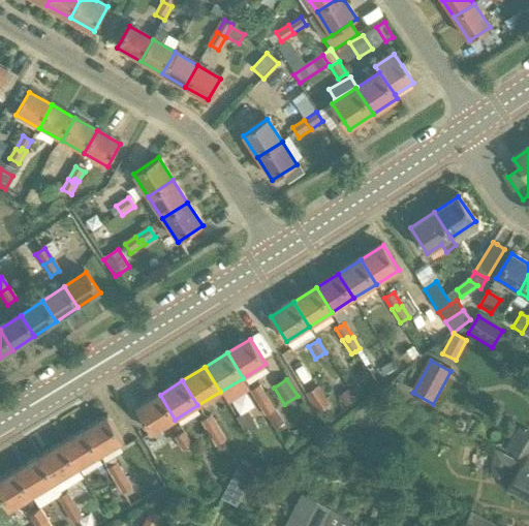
[(269,400),(260,387),(251,392),(258,403),(262,400),(265,403),(269,400)]
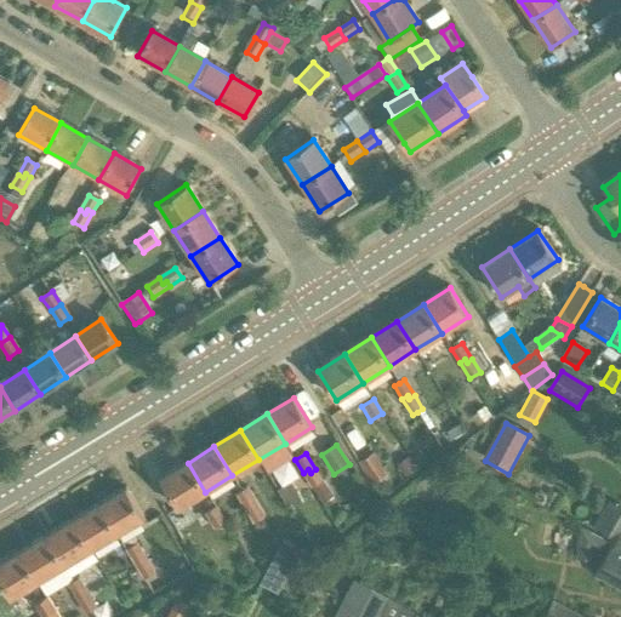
[(374,455),(371,456),(358,464),(372,486),(387,476),(374,455)]
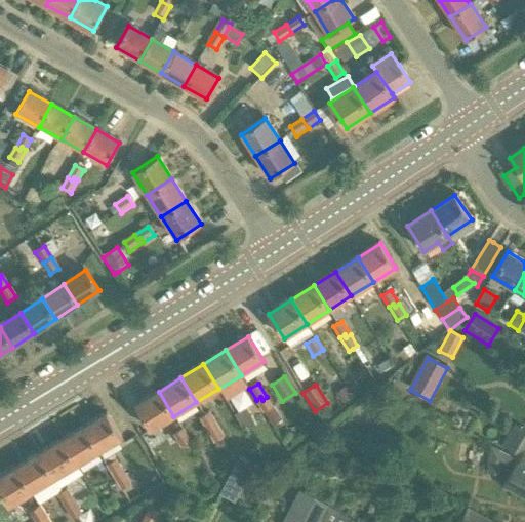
[(352,400),(346,391),(336,396),(342,405),(352,400)]
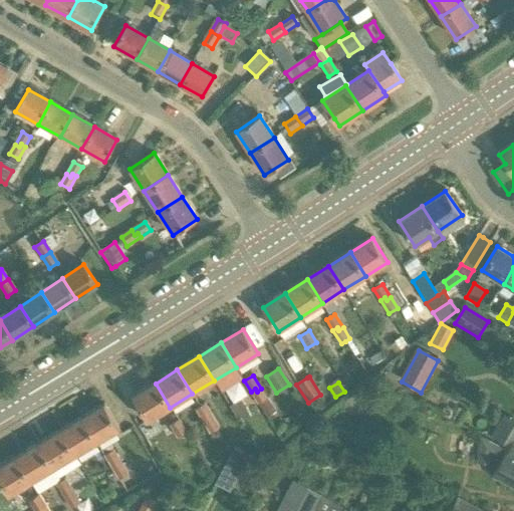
[(170,408),(156,384),(133,397),(148,422),(170,408)]
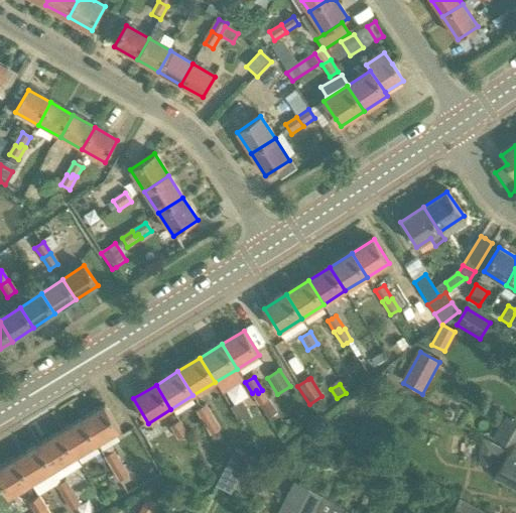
[(262,390),(258,393),(256,390),(252,393),(260,406),(269,401),(262,390)]
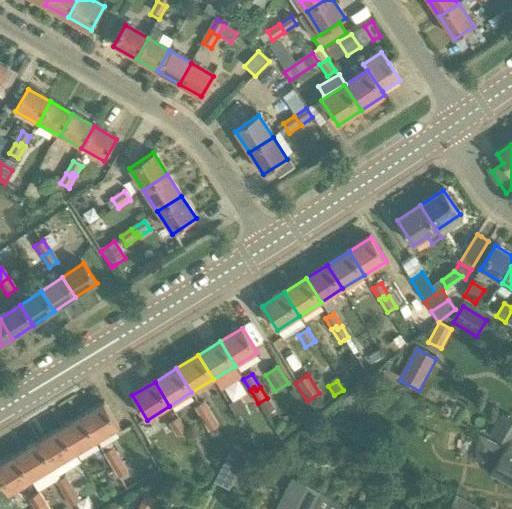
[(267,398),(258,403),(265,415),(274,410),(267,398)]
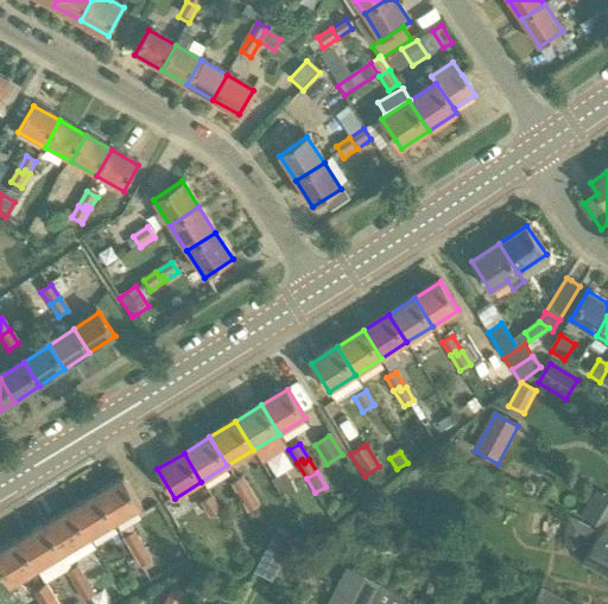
[(293,489),(285,475),(272,482),(280,496),(284,495),(287,501),(297,495),(293,489)]
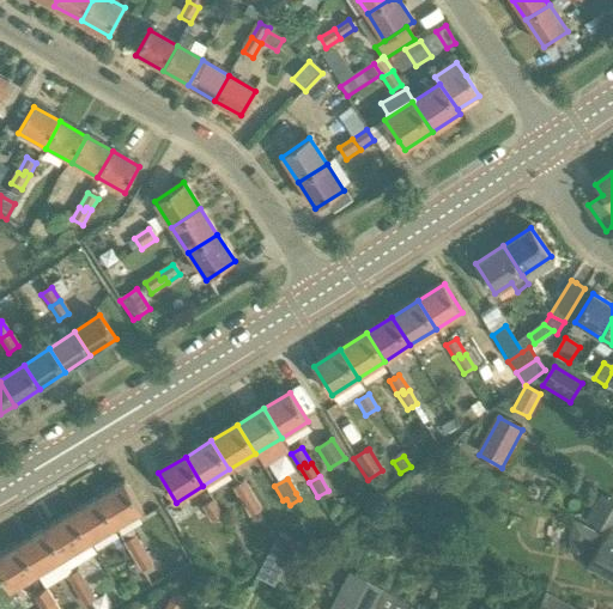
[(143,512),(131,491),(126,482),(98,499),(116,528),(143,512)]
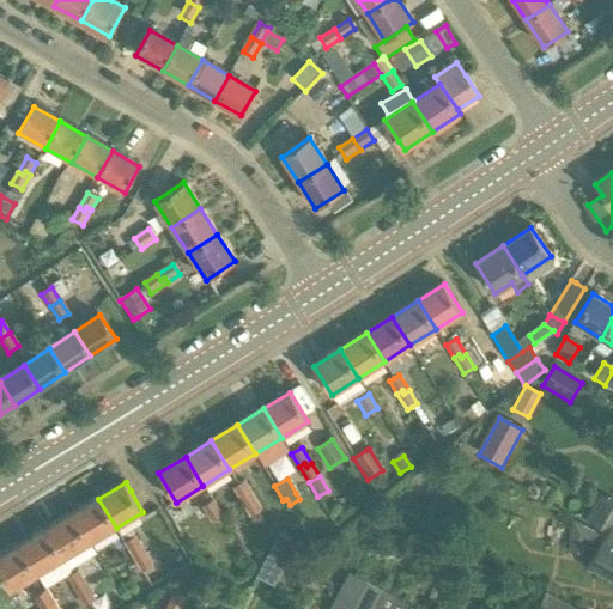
[(242,501),(247,499),(249,501),(254,499),(244,482),(234,489),(242,501)]
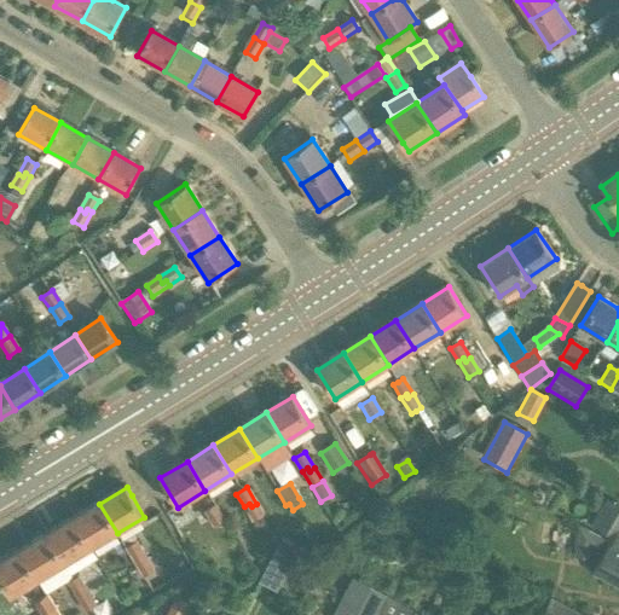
[(360,504),(365,512),(374,508),(369,499),(360,504)]
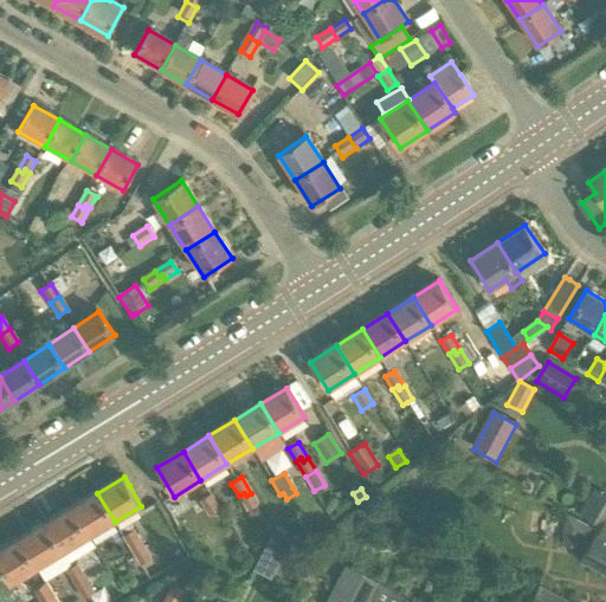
[(97,493),(71,509),(89,537),(115,522),(97,493)]
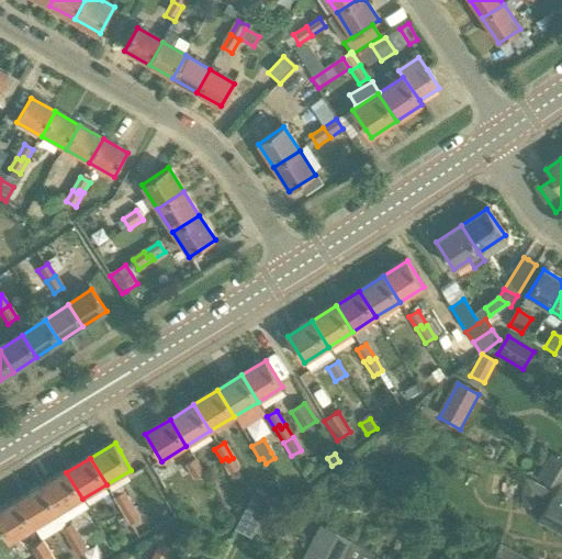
[(231,476),(236,472),(240,469),(233,458),(228,460),(226,458),(222,460),(231,476)]
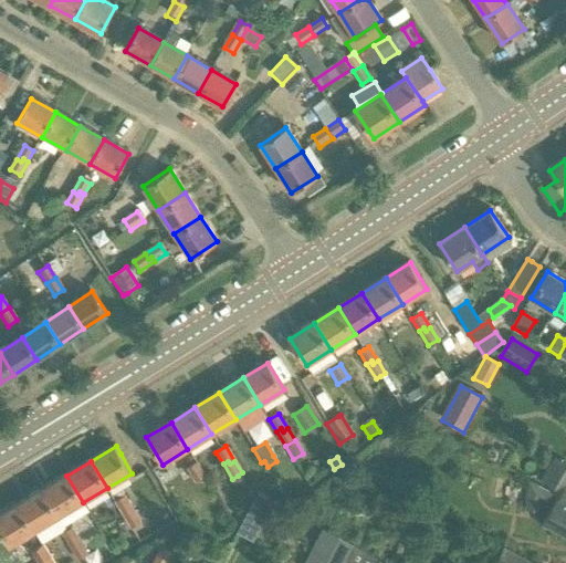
[(565,482),(565,464),(562,461),(547,486),(559,494),(565,482)]
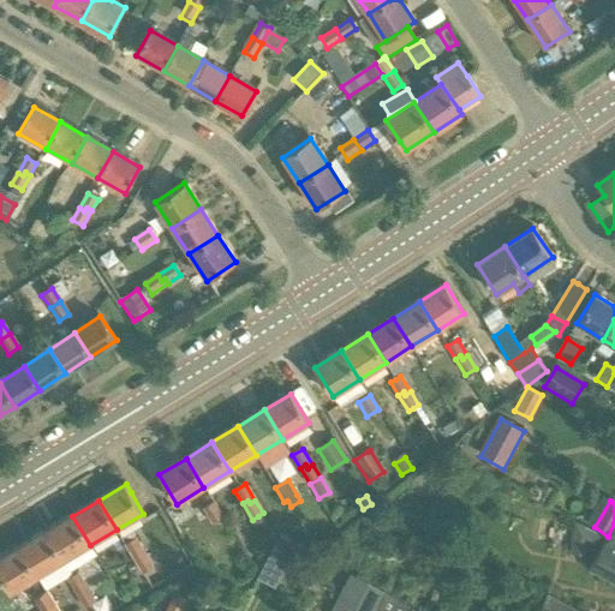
[(202,510),(219,538),(231,531),(214,503),(202,510)]
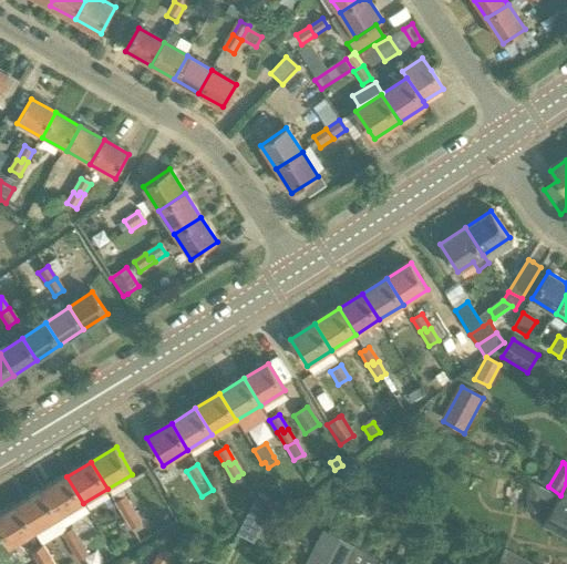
[(83,503),(66,477),(43,491),(59,519),(83,503)]
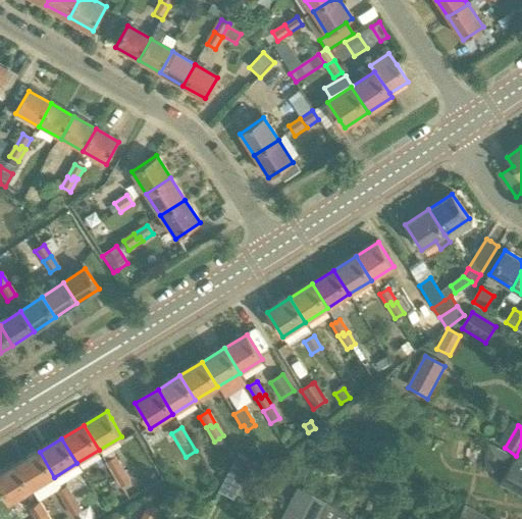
[(489,444),(481,463),(499,470),(507,452),(489,444)]
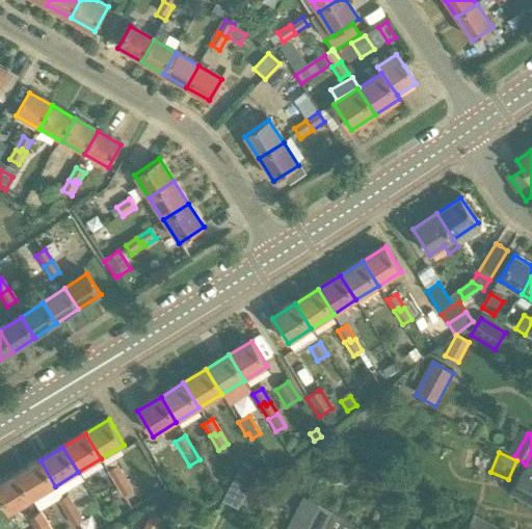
[(41,460),(18,474),(32,500),(55,486),(41,460)]
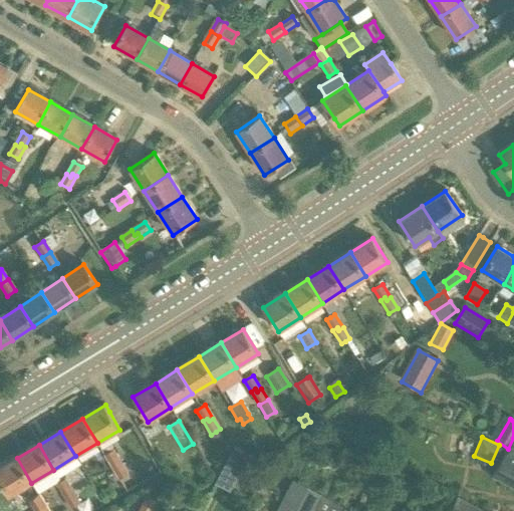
[(230,493),(248,459),(248,458),(232,450),(214,485),(230,493)]
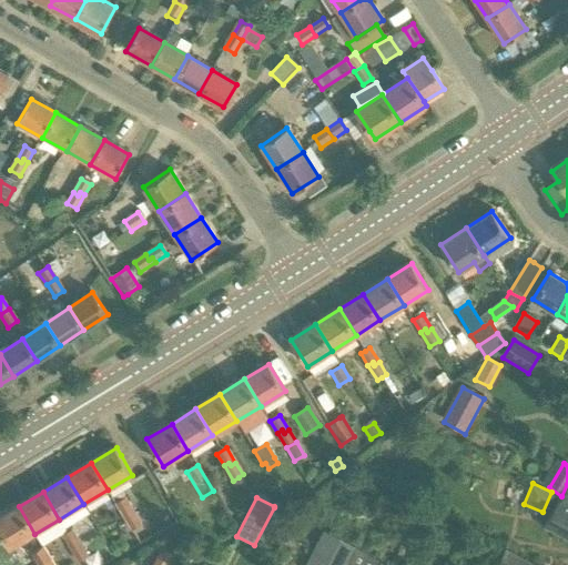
[(567,540),(567,502),(559,498),(544,528),(567,540)]
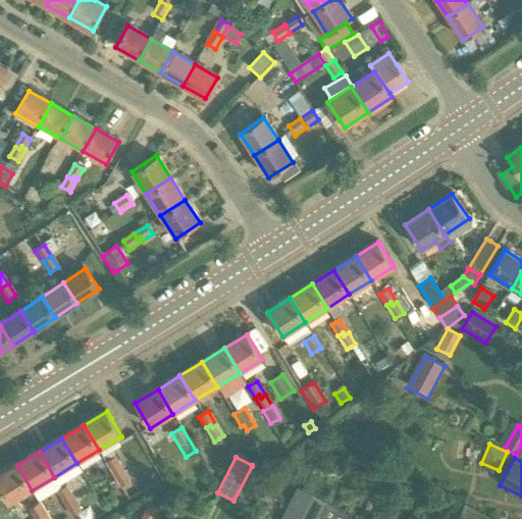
[(107,464),(114,474),(118,472),(120,474),(124,472),(116,459),(107,464)]
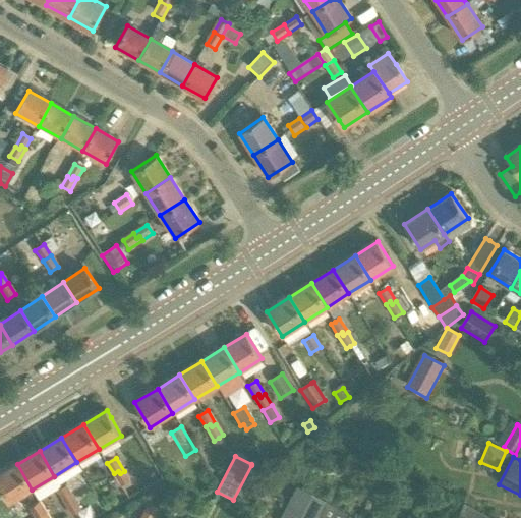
[(32,490),(17,464),(0,474),(0,487),(9,503),(32,490)]
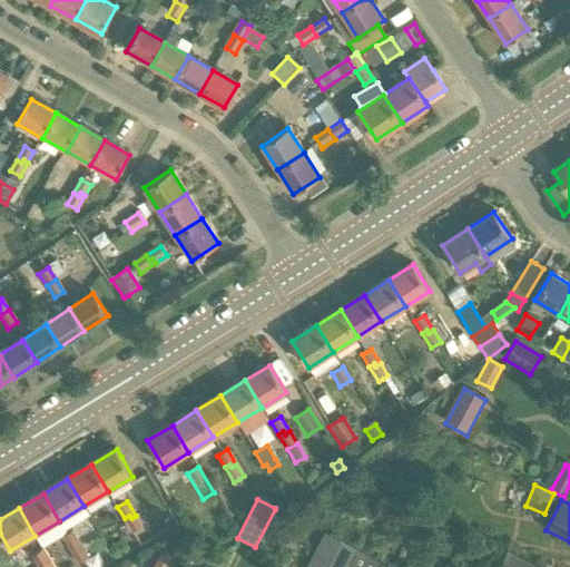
[(136,516),(131,518),(129,516),(125,518),(134,534),(144,528),(136,516)]
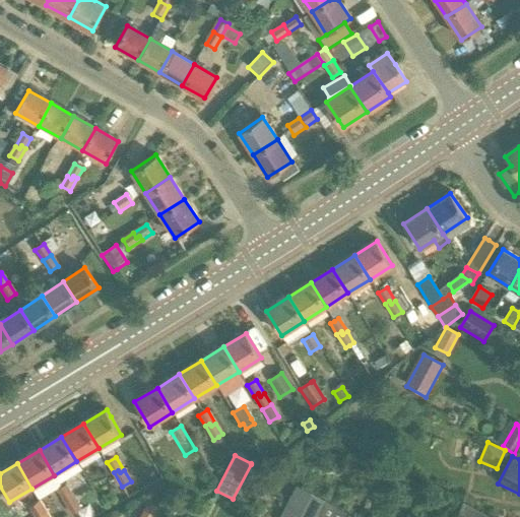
[(65,503),(69,500),(71,503),(75,500),(67,487),(58,492),(65,503)]
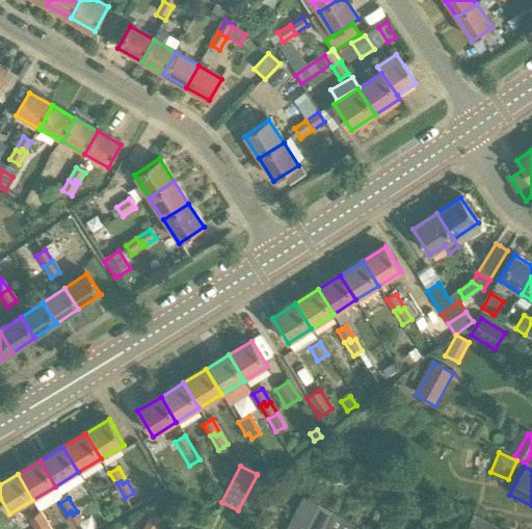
[(303,499),(287,528),(306,528),(318,507),(303,499)]
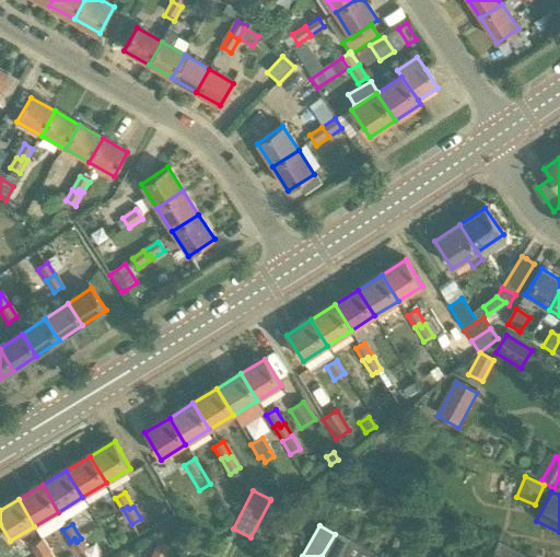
[(350,542),(335,534),(322,556),(343,556),(347,549),(359,556),(373,556),(374,554),(350,541),(350,542)]
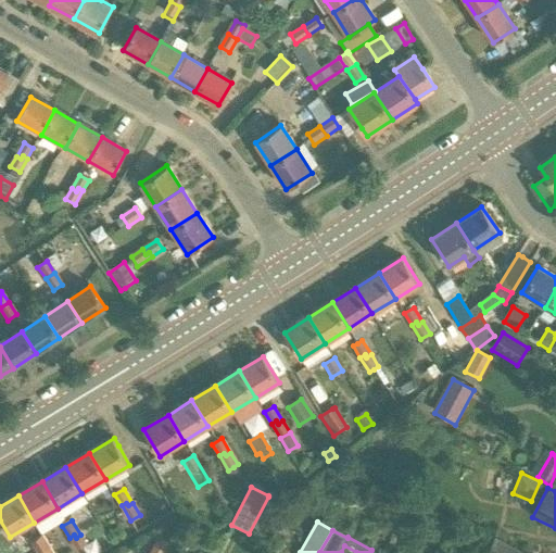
[(70,538),(78,552),(88,547),(80,535),(76,538),(74,535),(70,538)]
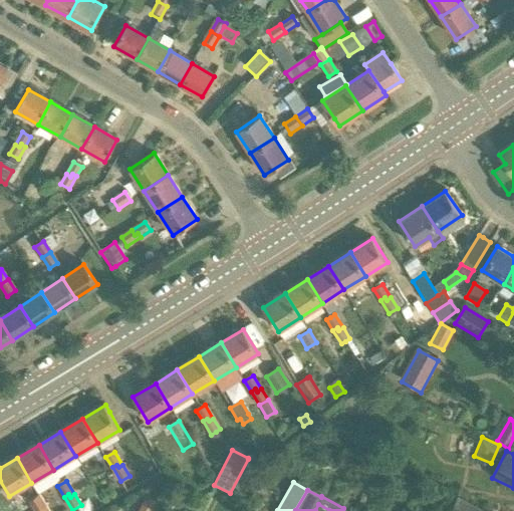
[(27,503),(32,510),(47,510),(38,496),(27,503)]
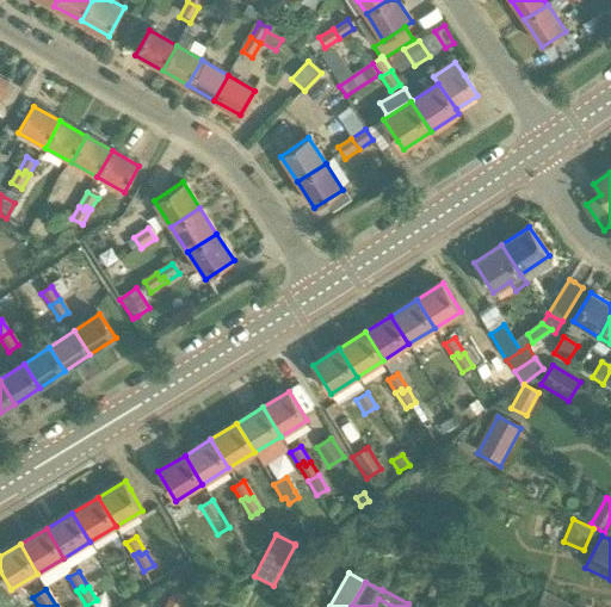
[(180,606),(185,599),(173,592),(166,605),(168,606),(180,606)]
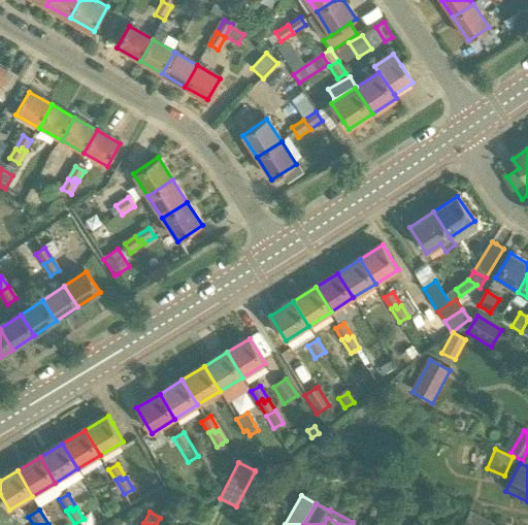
[(493,524),(491,523),(469,512),(461,524),(493,524)]
